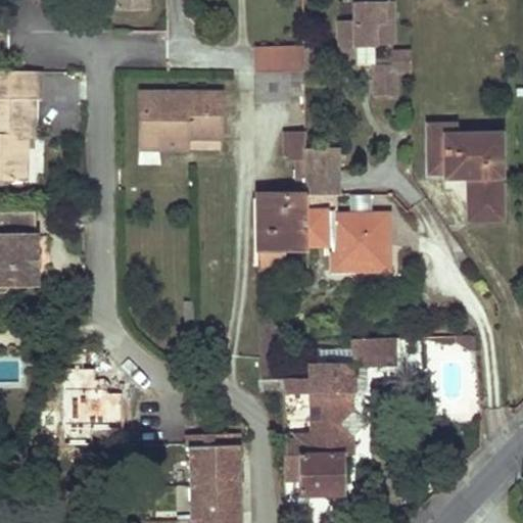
[(144,0),(125,0),(126,10),(145,9),(144,0)]
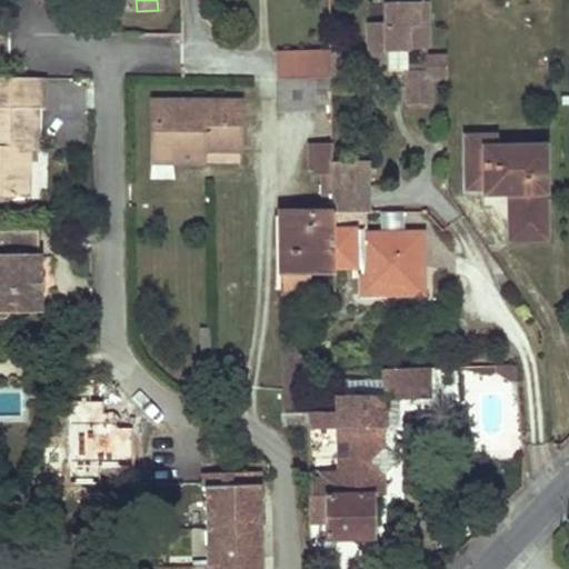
[(427,1),(385,2),(386,23),(369,23),(369,50),(410,50),(428,50),(427,1)]
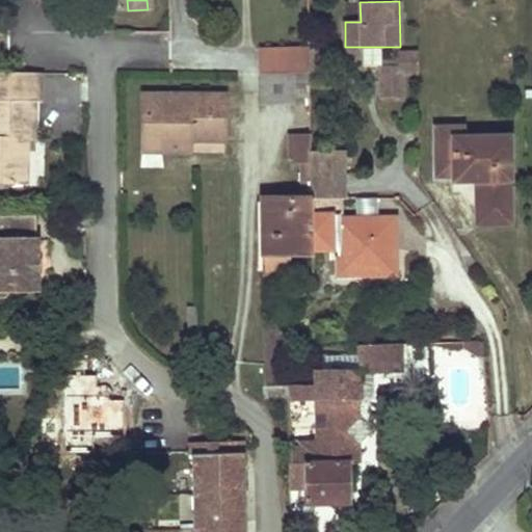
[(383,47),(345,47),(345,58),(364,58),(364,67),(383,67),(402,67),(402,60),(383,60),(383,47)]
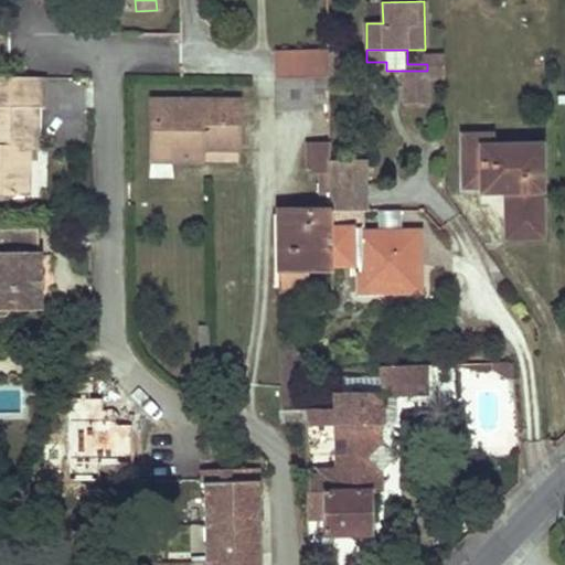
[(342,67),(342,52),(329,52),(329,55),(329,67),(342,67)]
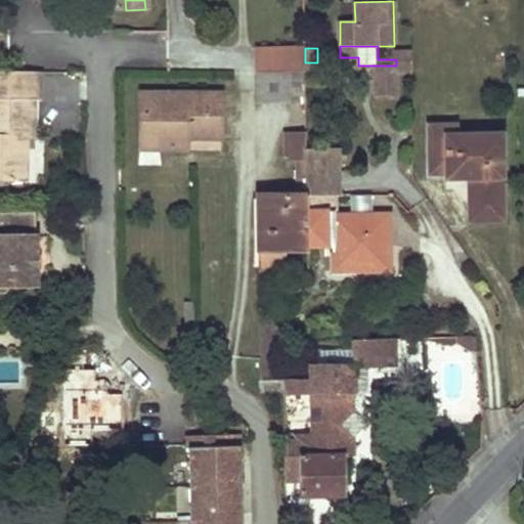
[(305,51),(256,51),(256,74),(289,73),(305,73),(305,72),(305,62),(305,51)]
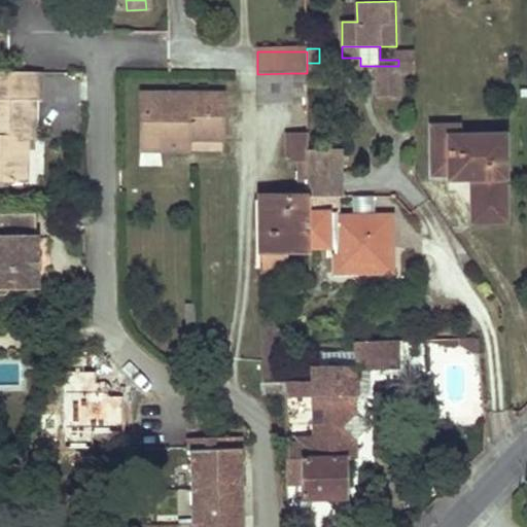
[(398,72),(414,71),(414,56),(398,56),(398,60),(398,66),(380,66),(380,99),(399,99),(398,72)]
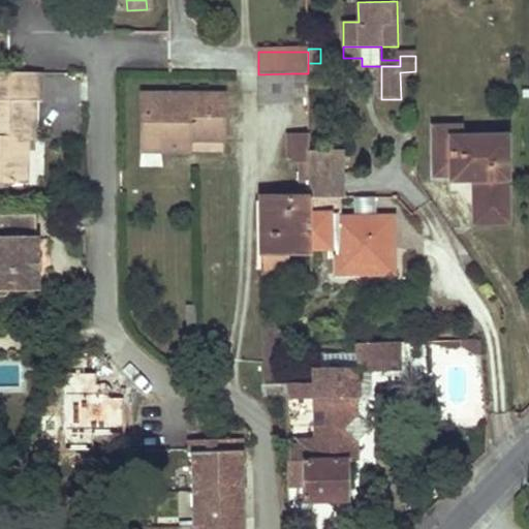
[(320,63),(308,63),(308,72),(320,72),(320,63)]
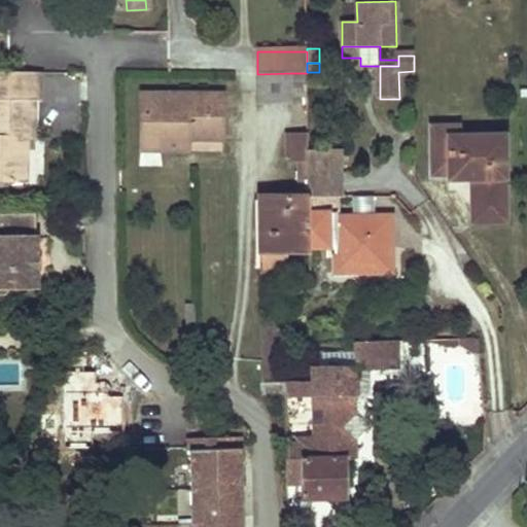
[(9,73),(0,73),(0,178),(27,179),(27,149),(26,134),(34,134),(34,98),(40,98),(40,74),(9,73)]
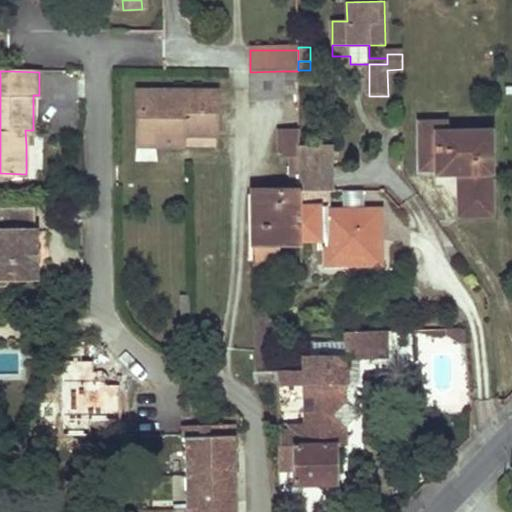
[(250,99),(282,98),(282,84),(282,71),(250,72),(250,99)]
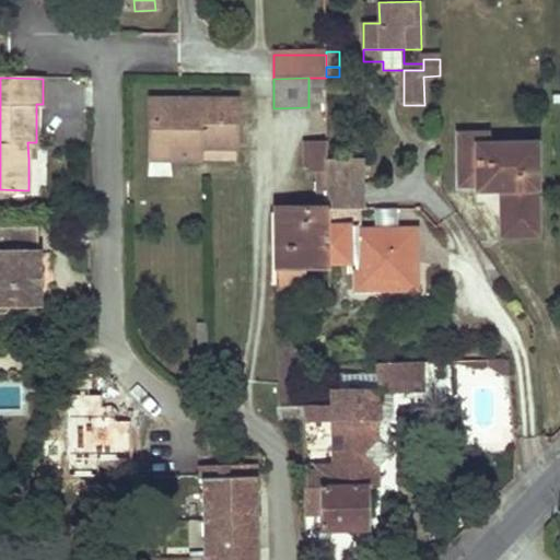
[(326,92),(326,78),(308,78),(308,92),(326,92)]
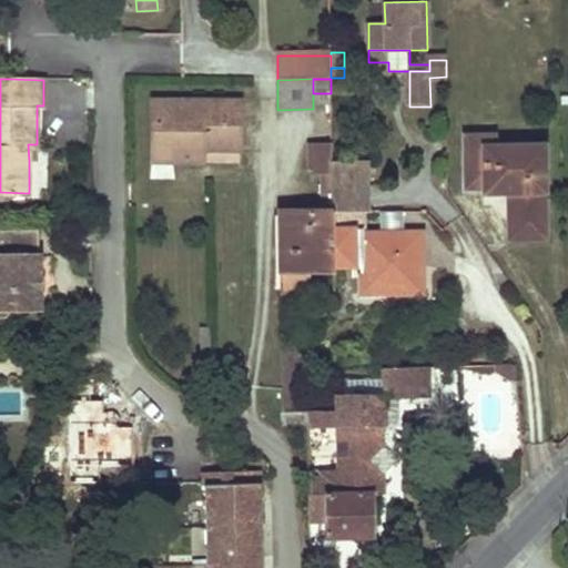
[(150,102),(150,162),(172,162),(172,151),(201,151),(206,151),(206,102),(150,102)]
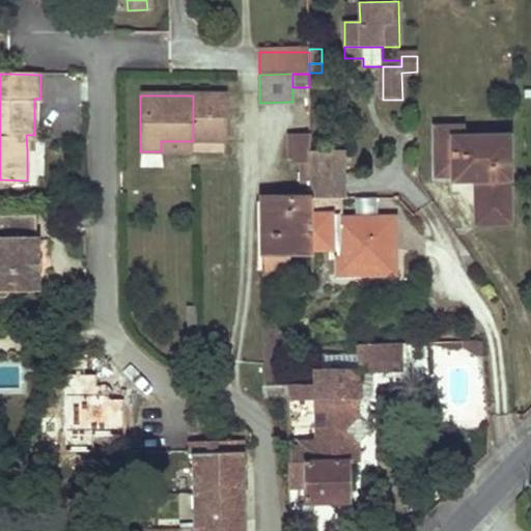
[(193,95),(193,141),(222,141),(223,95),(193,95)]
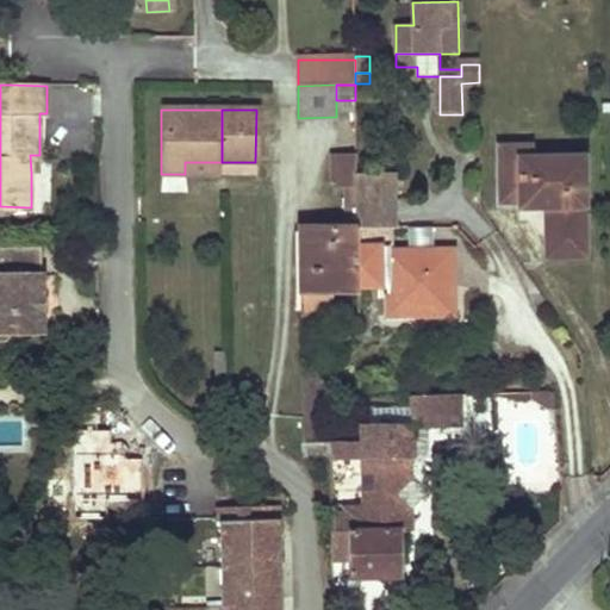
[(529,144),(499,144),(498,201),(520,200),(520,209),(545,209),(555,207),(556,248),(584,249),(584,156),(529,156),(529,144)]
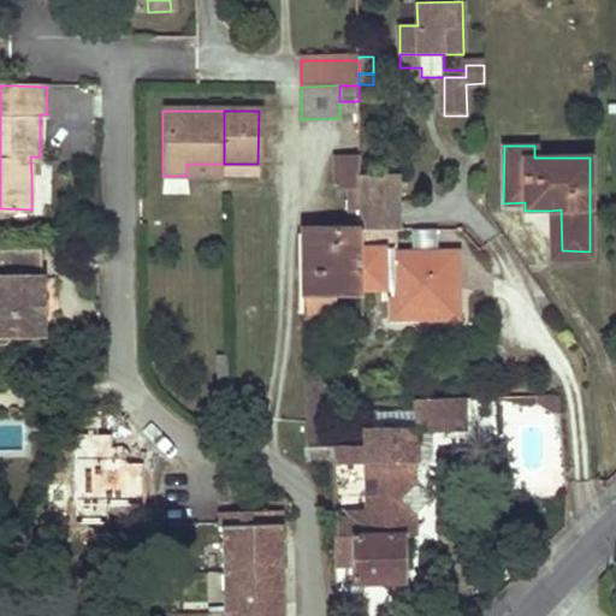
[(333,157),(333,188),(349,187),(360,187),(360,175),(360,155),(333,157)]
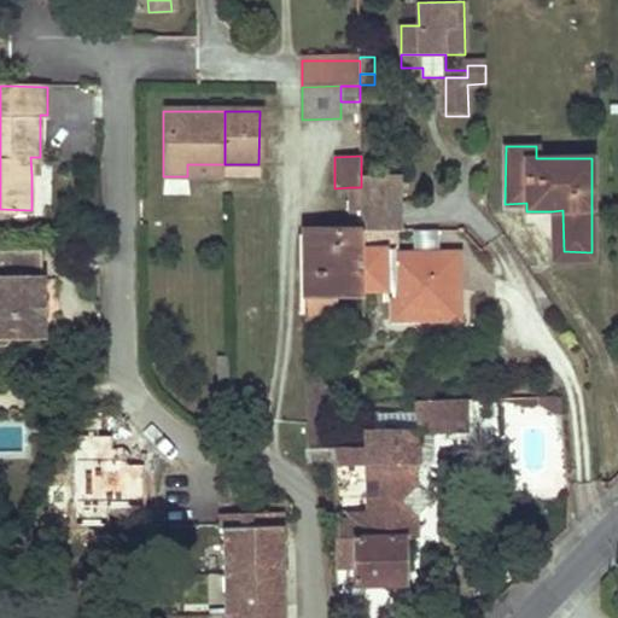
[(40,157),(30,157),(31,175),(41,174),(40,157)]
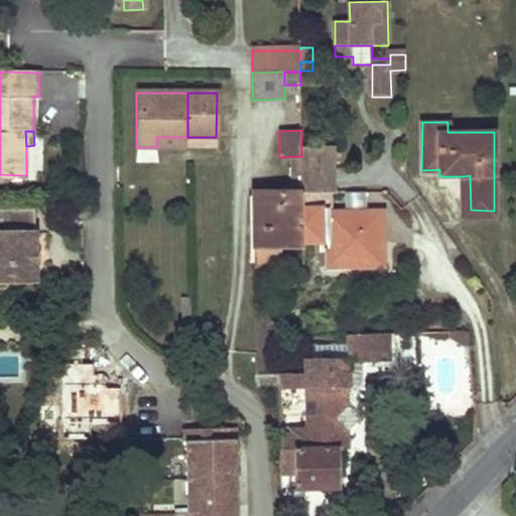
[(182,147),(182,137),(156,137),(156,147),(182,147)]
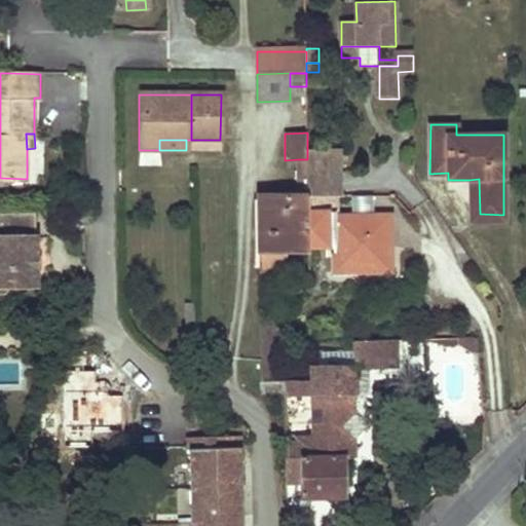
[(308,196),(335,195),(334,149),(307,149),(307,159),(308,196)]
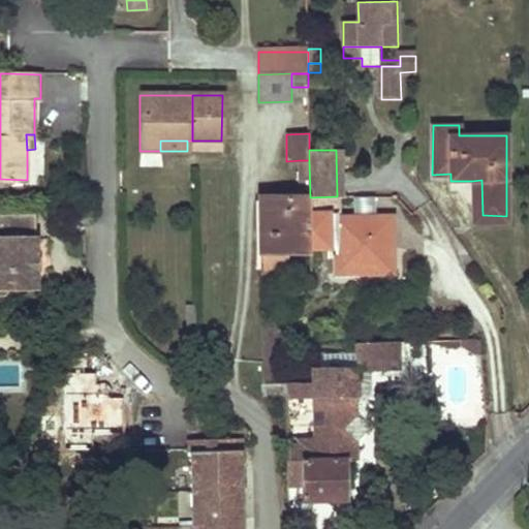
[(310,197),(309,160),(300,160),(300,197),(310,197)]
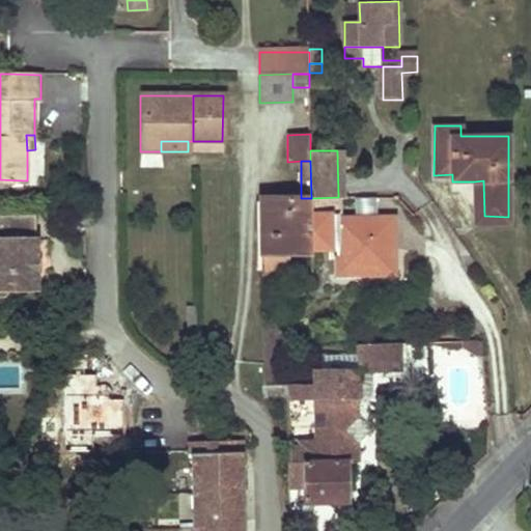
[(483,180),(474,182),(474,226),(509,225),(508,217),(484,216),(483,180)]
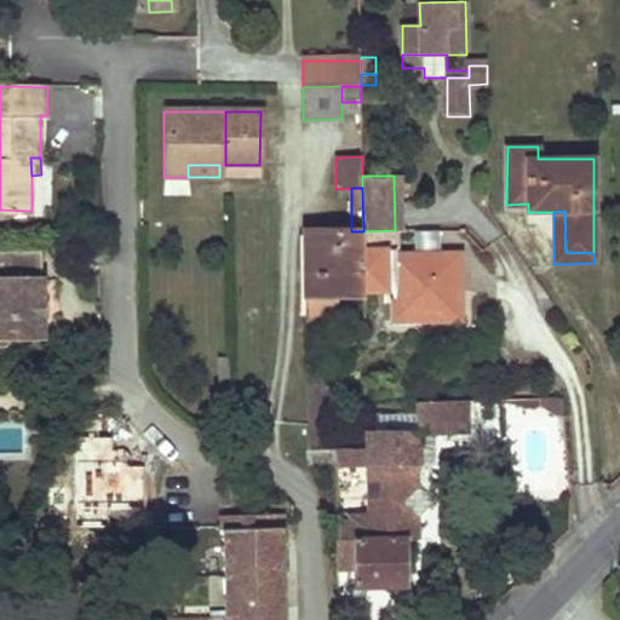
[(395,230),(363,231),(365,290),(397,288),(397,294),(420,294),(420,300),(434,300),(434,317),(460,317),(460,253),(396,254),(395,230)]
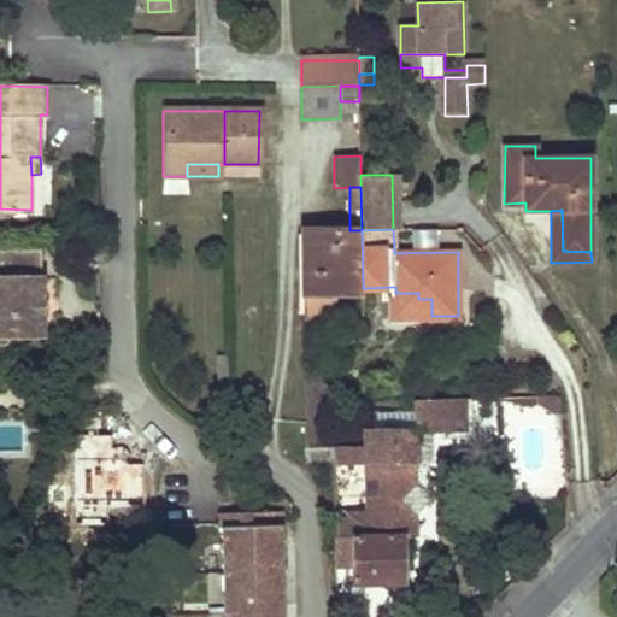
[(304,298),(363,295),(363,288),(362,230),(350,230),(303,231),(304,298)]
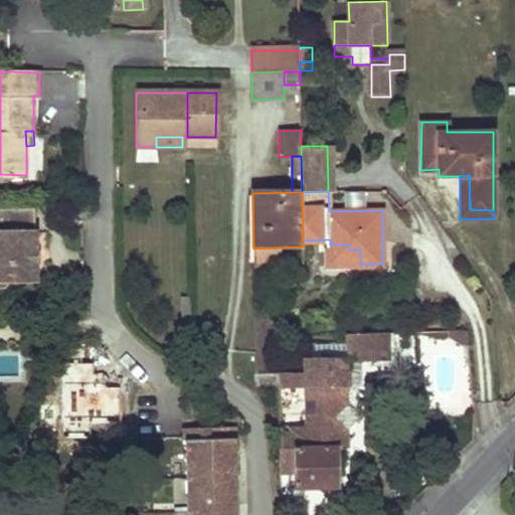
[(4,288),(4,286),(34,285),(33,263),(31,263),(31,253),(32,253),(30,209),(0,210),(0,291),(0,292),(1,291),(2,290),(3,289),(4,288)]
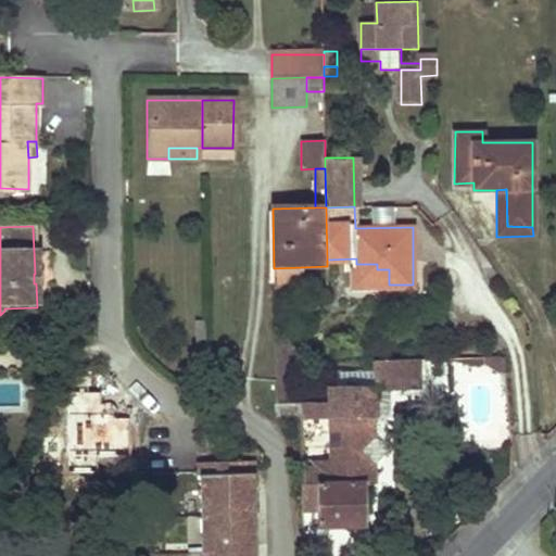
[(377,264),(356,264),(356,286),(389,285),(389,269),(377,269),(377,264)]
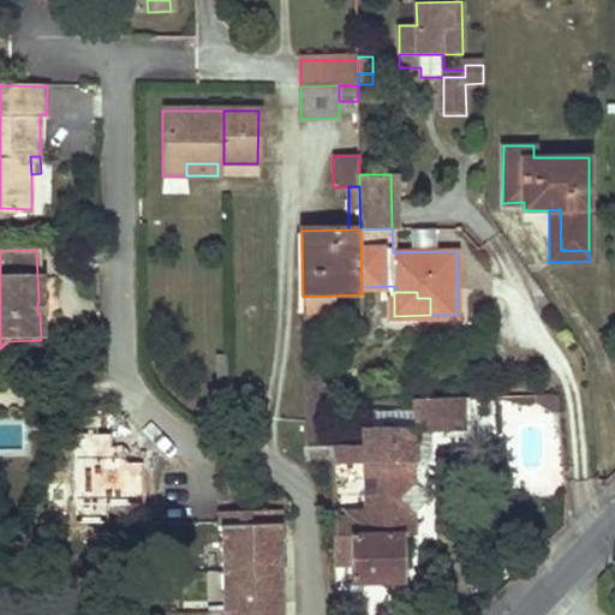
[(362,321),(362,294),(303,297),(303,322),(362,321)]
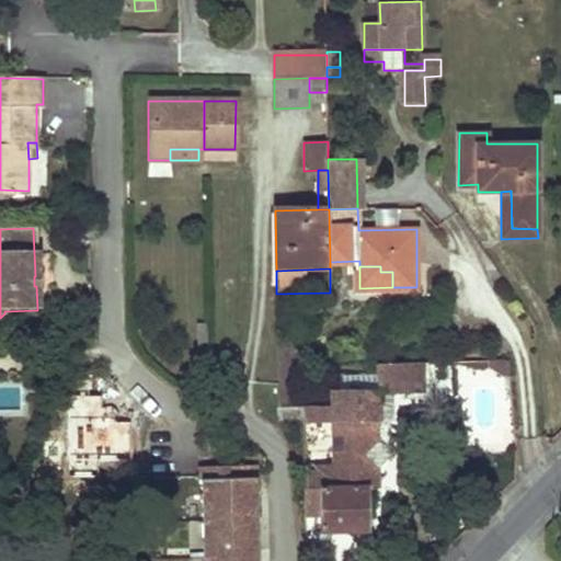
[(425,361),(379,361),(380,389),(426,390),(425,361)]
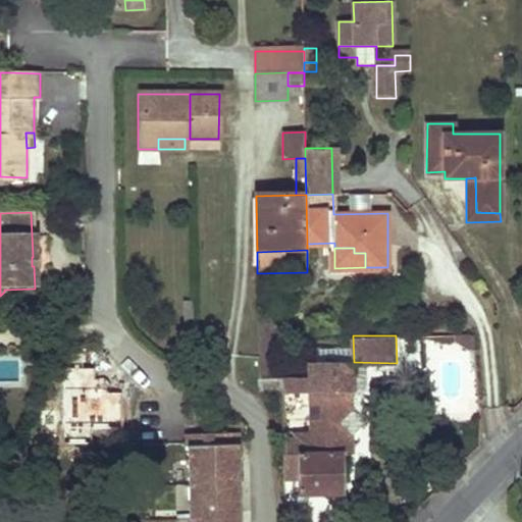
[(281,336),(258,336),(258,357),(281,356),(281,336)]
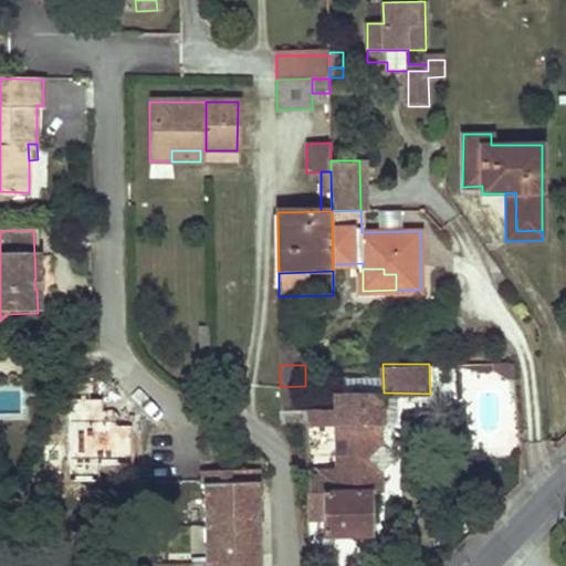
[(384,392),(336,392),(336,407),(325,408),(325,386),(305,386),(280,387),(280,408),(305,408),(305,427),(335,426),(336,468),(306,469),(307,493),(323,492),(325,535),(369,534),(368,490),(379,490),(379,472),(395,457),(378,441),(377,425),(385,425),(384,392)]
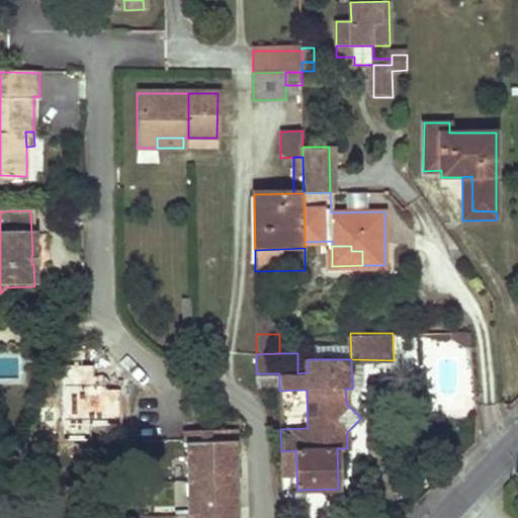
[(131,410),(131,412),(131,414),(146,414),(147,389),(133,386),(134,379),(97,376),(95,405),(131,410)]
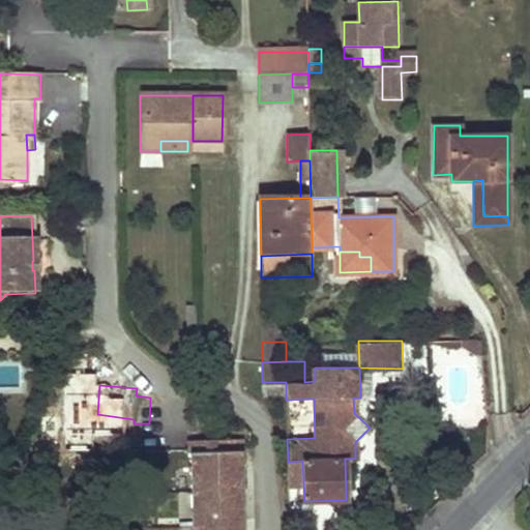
[(109,442),(109,448),(109,453),(153,451),(153,441),(109,442)]
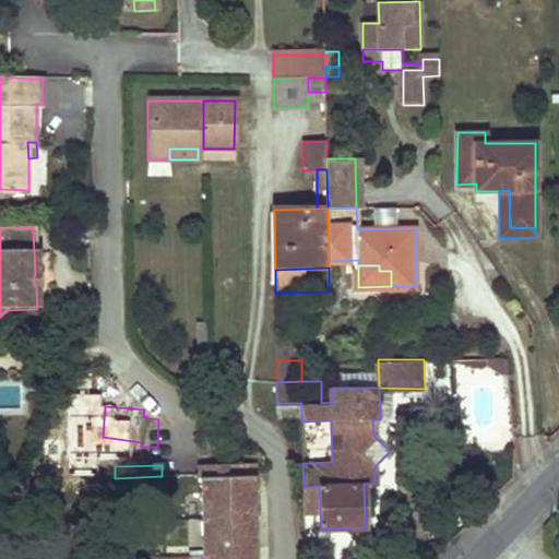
[(204,558),(257,558),(254,479),(203,480),(204,558)]
